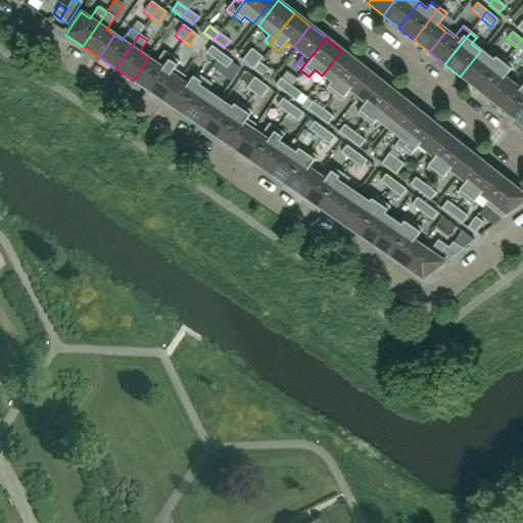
[(218,63),(223,56),(210,46),(205,53),(218,63)]
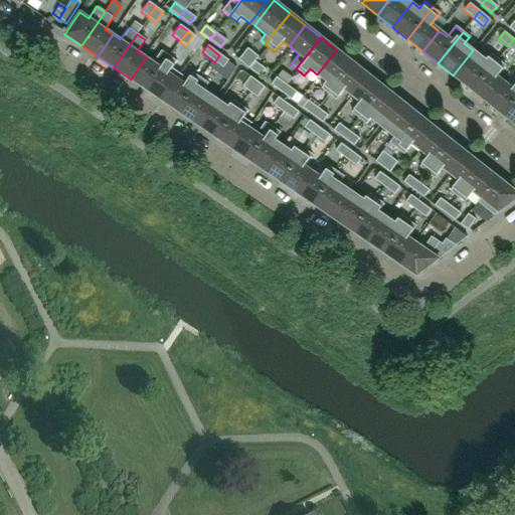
[(246,66),(255,55),(246,48),(237,59),(246,66)]
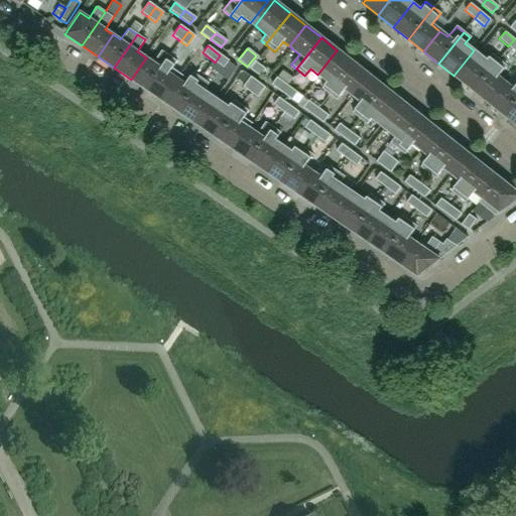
[(337,50),(317,75),(327,83),(321,89),(329,94),(353,62),(337,50)]
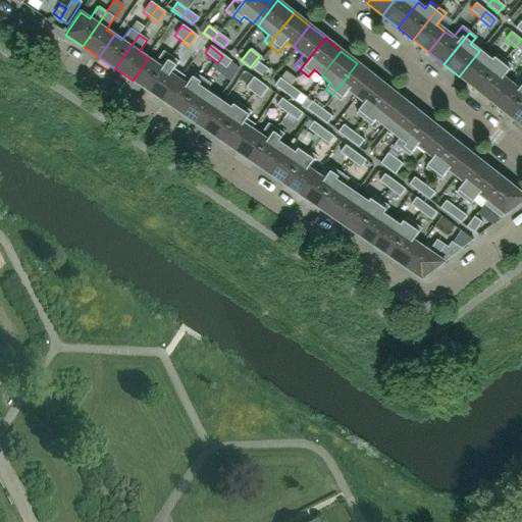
[(148,58),(133,81),(149,92),(172,58),(162,52),(155,63),(148,58)]
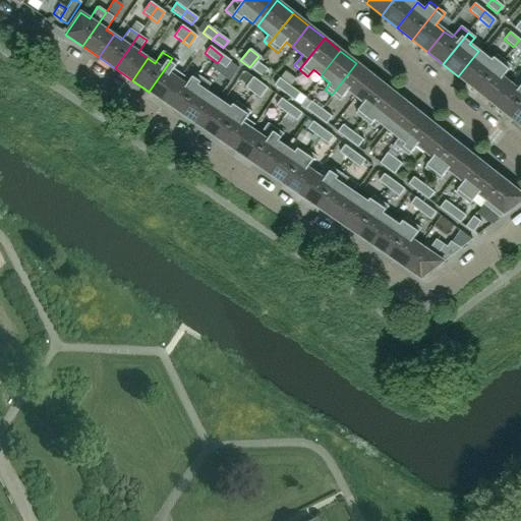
[(503,60),(496,54),(490,61),(482,54),(462,79),(477,92),(503,60)]
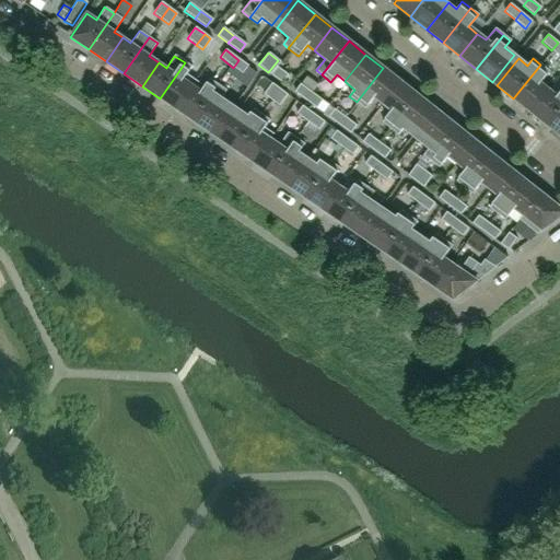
[(247,66),(238,60),(233,68),(242,73),(247,66)]
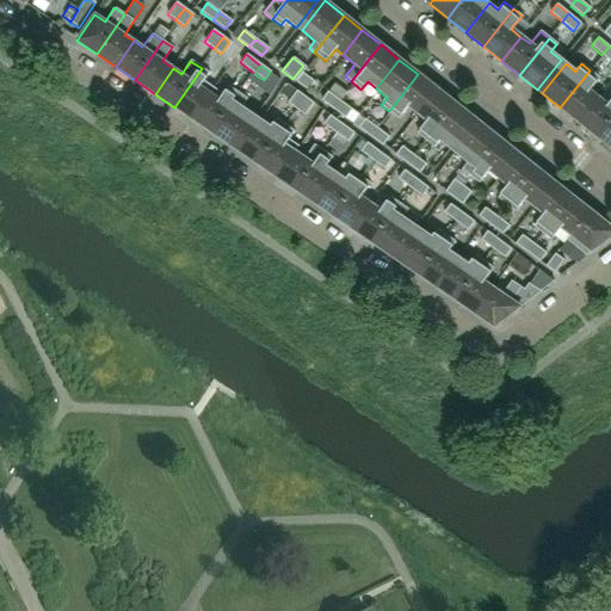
[(303,66),(292,79),(307,91),(314,82),(301,73),(306,67),(303,66)]
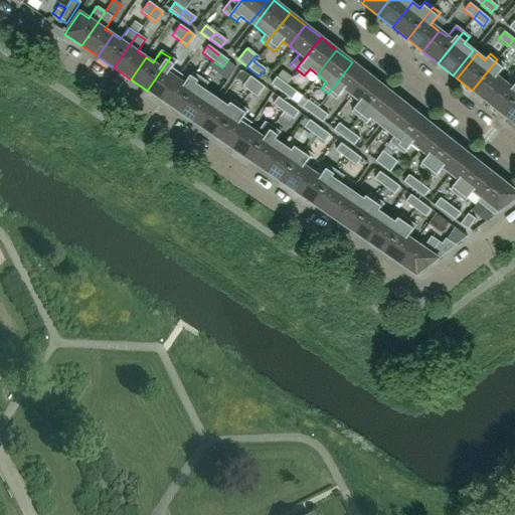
[(170,57),(147,91),(163,102),(181,75),(171,68),(176,61),(170,57)]
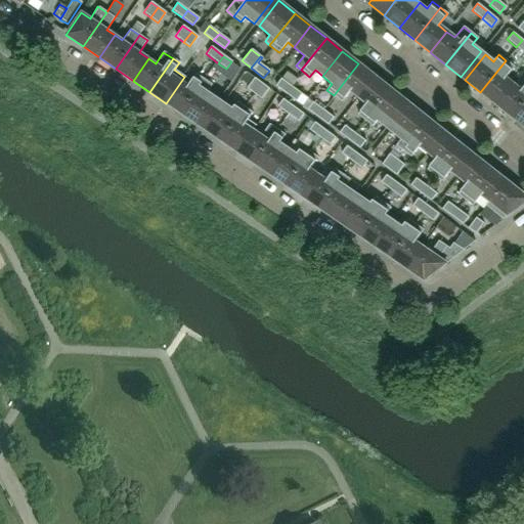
[(513,66),(506,60),(480,92),(495,104),(513,84),(504,77),(513,66)]
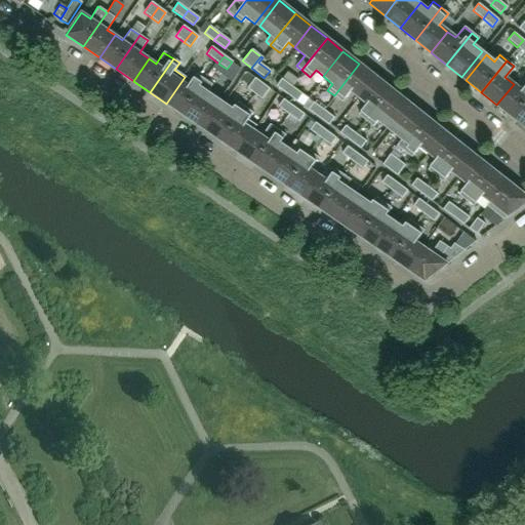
[(374,76),(359,64),(334,95),(341,102),(350,91),(358,97),(374,76)]
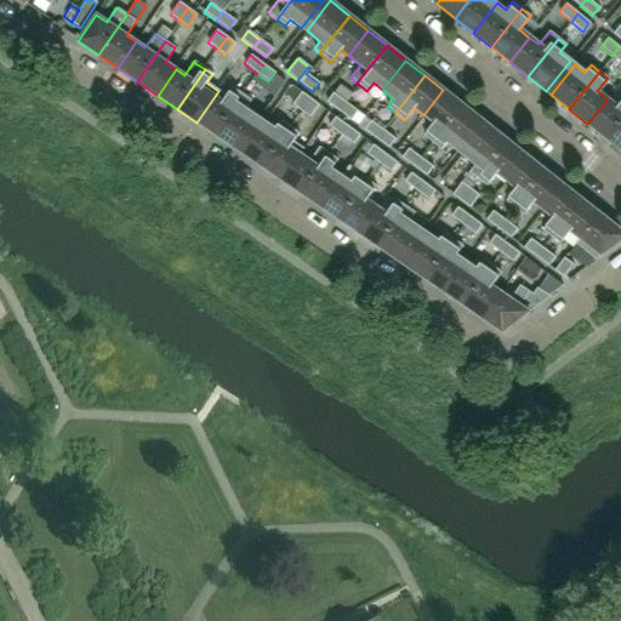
[(227,96),(218,91),(197,123),(217,136),(244,96),(233,87),(227,96)]
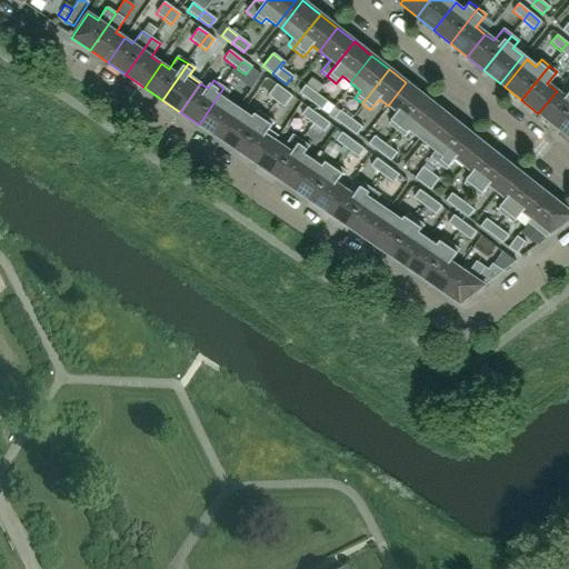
[(397,113),(388,125),(396,131),(423,97),(406,82),(388,106),(397,113)]
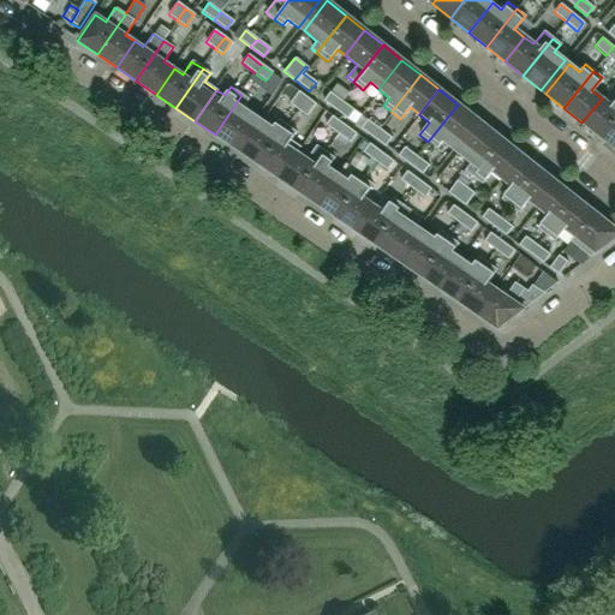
[(297,109),(305,97),(298,91),(290,103),(297,109)]
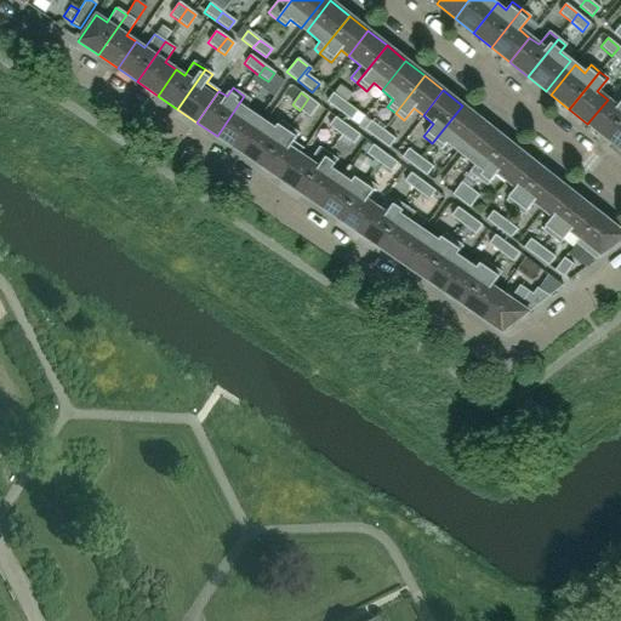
[(336,109),(343,101),(332,93),(326,102),(336,109)]
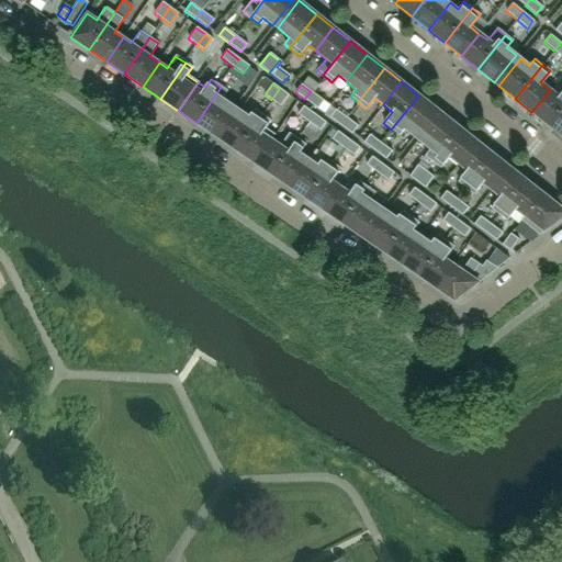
[(221,87),(197,123),(214,135),(234,108),(222,99),(227,91),(221,87)]
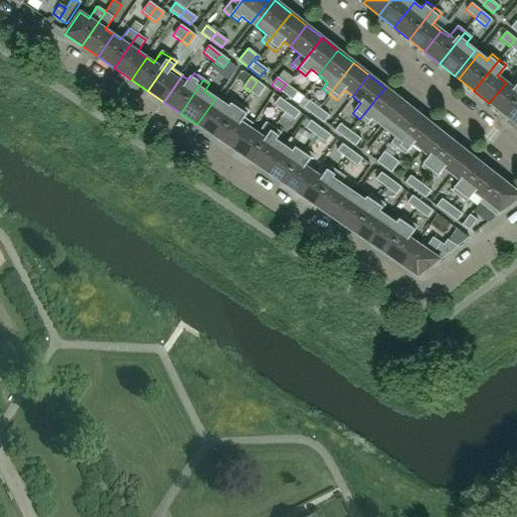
[(256,82),(249,92),(257,97),(265,87),(256,82)]
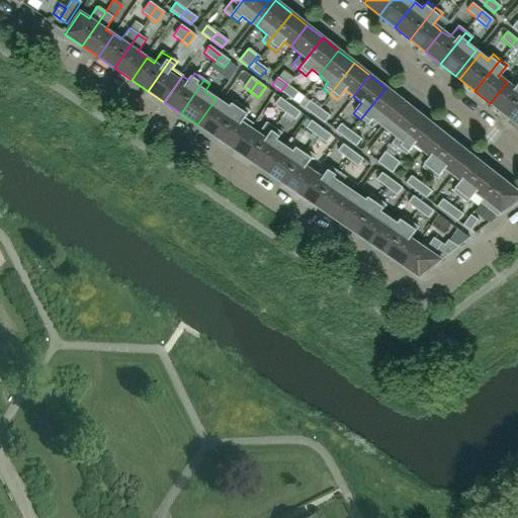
[(517,84),(515,89),(507,83),(490,103),(505,115),(517,99),(517,84)]
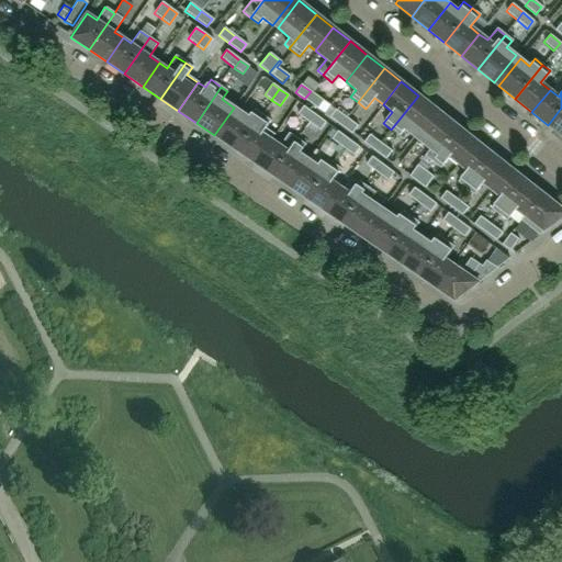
[(311,91),(304,99),(317,109),(323,101),(311,91)]
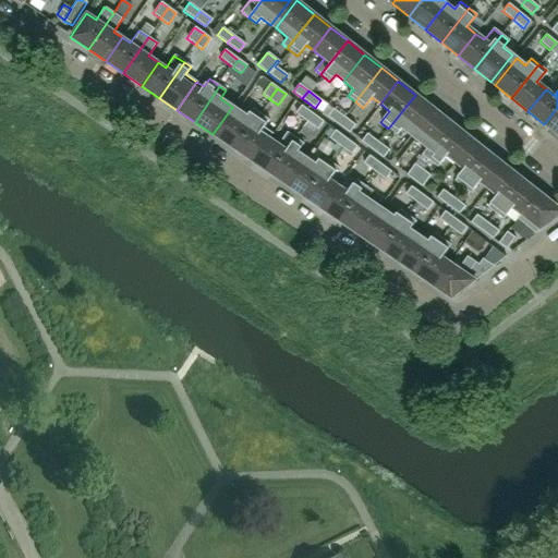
[(433,108),(415,95),(388,129),(396,134),(401,128),(411,135),(433,108)]
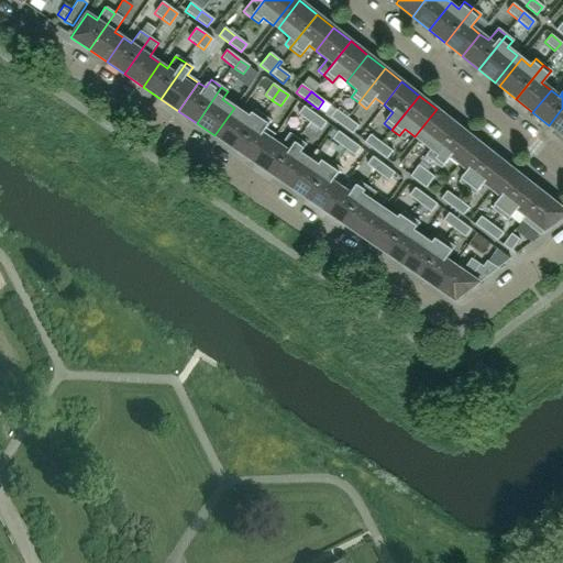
[(305,128),(315,114),(304,107),(297,114),(302,118),(290,134),(297,140),(305,128)]
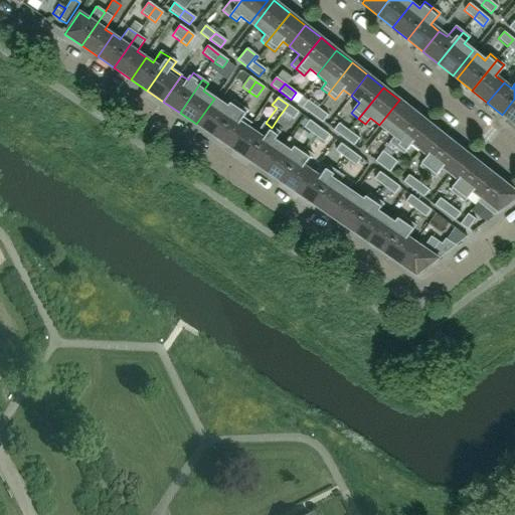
[(514,99),(502,115),(514,125),(514,99)]
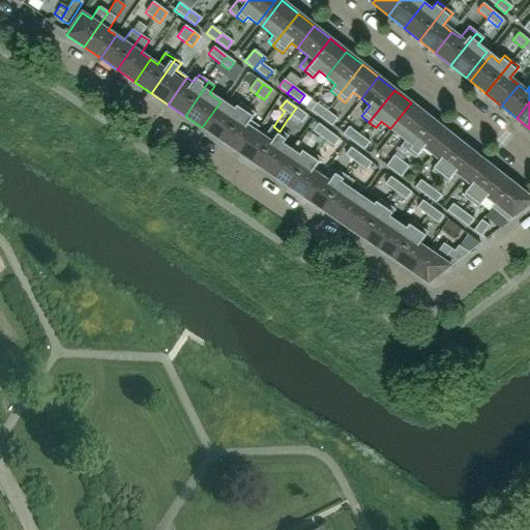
[(225,104),(206,130),(224,143),(246,108),(239,104),(234,110),(225,104)]
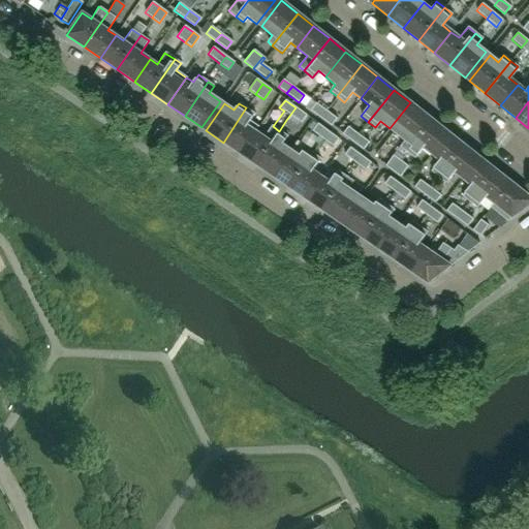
[(320,118),(325,111),(315,103),(310,111),(320,118)]
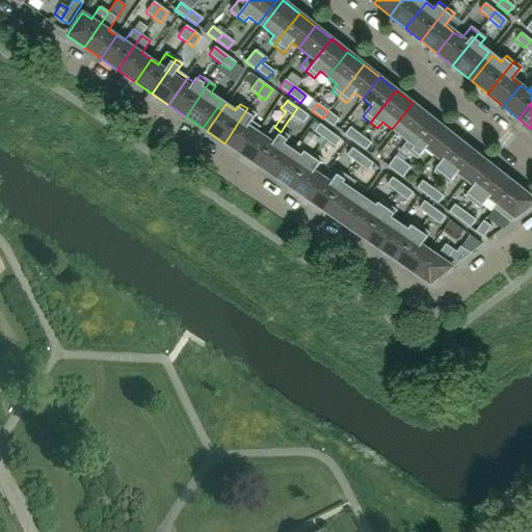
[(433,120),(416,106),(396,132),(407,141),(387,168),(392,171),(433,120)]
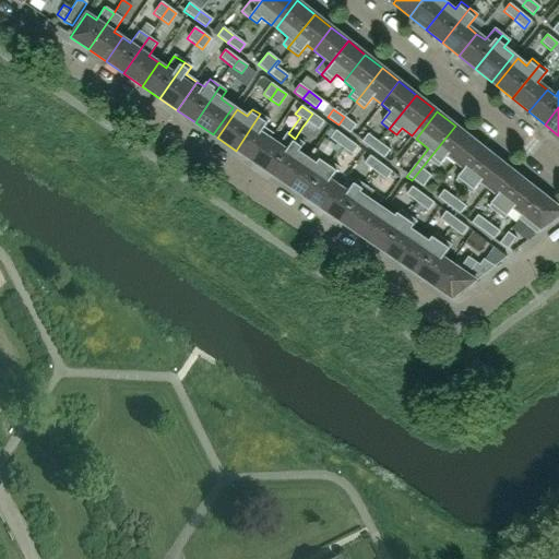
[(260,114),(236,151),(253,163),(270,139),(269,139),(272,134),(263,128),(269,120),(260,114)]
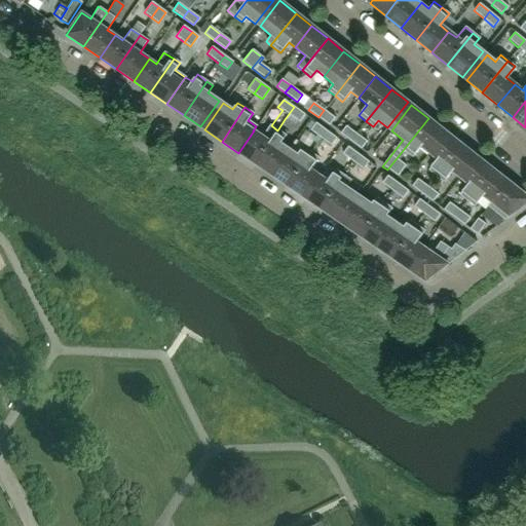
[(294,107),(285,119),(292,124),(296,120),(298,121),(304,115),(294,107)]
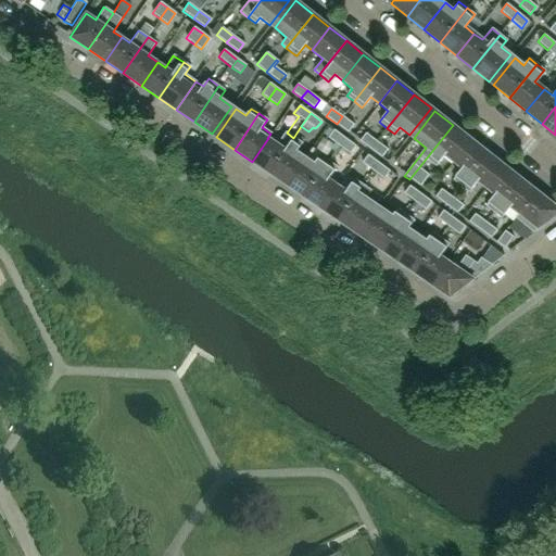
[(353,125),(342,116),(337,124),(348,133),(353,125)]
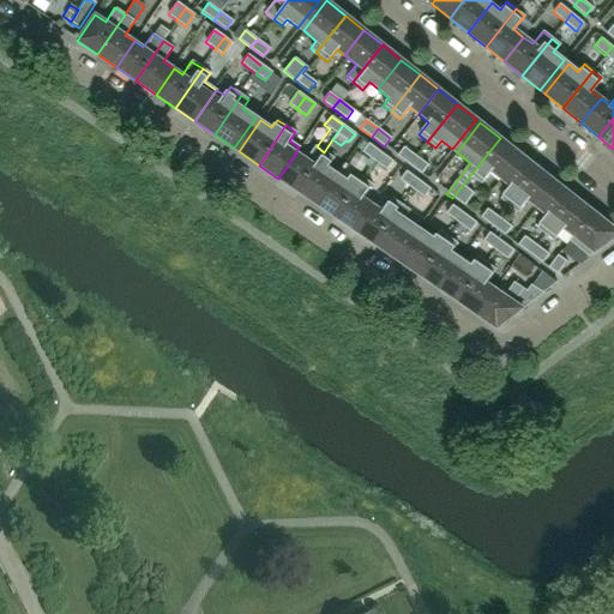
[(519,154),(500,138),(452,198),(463,206),(473,193),(464,187),(473,176),(481,184),(492,172),(500,178),(519,154)]
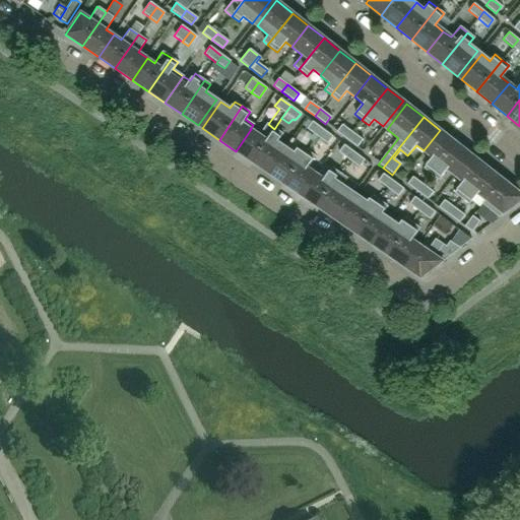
[(318,137),(323,130),(312,122),(307,129),(318,137)]
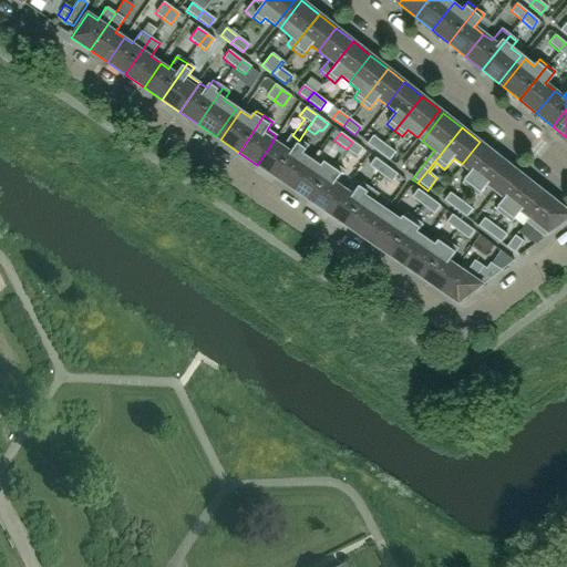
[(274,141),(257,165),(275,177),(299,141),(291,134),(282,147),(274,141)]
